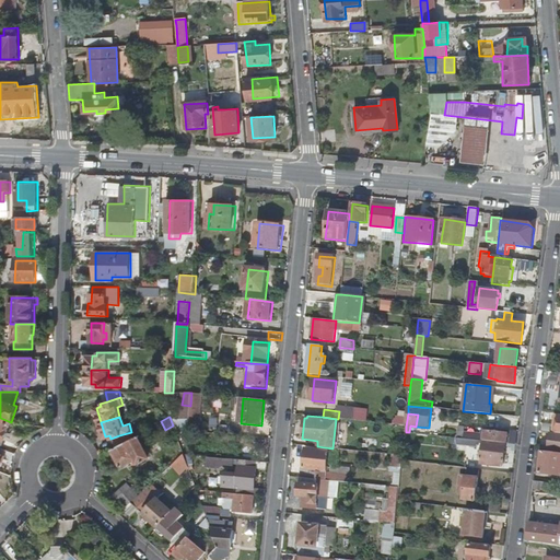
[(0,447),(2,448),(11,422),(0,418),(0,447)]
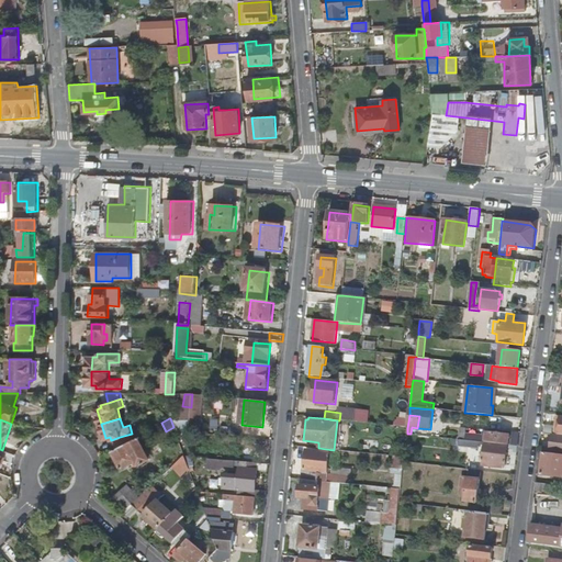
[(485,438),(480,438),(480,441),(484,442),(508,445),(509,436),(486,433),(485,438)]
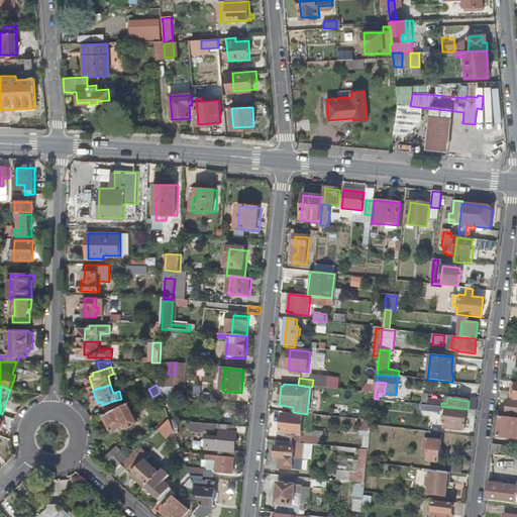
[(121,399),(110,402),(112,409),(122,403),(121,399)]
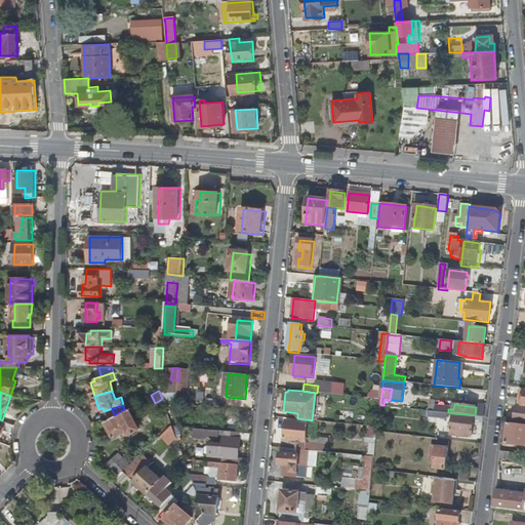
[(524,421),(524,406),(516,405),(514,420),(524,421)]
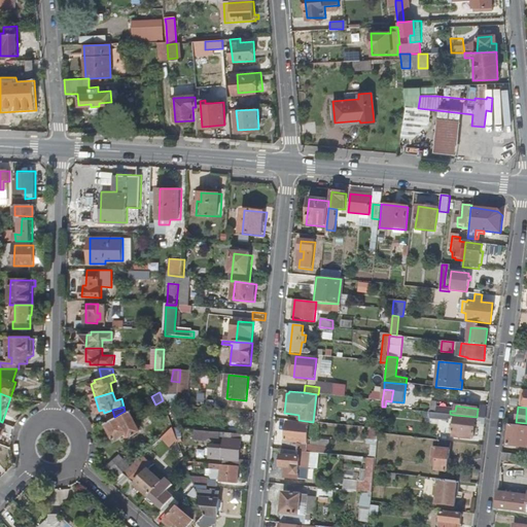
[(141,428),(130,409),(125,411),(114,417),(105,422),(113,437),(128,430),(130,434),(141,428)]
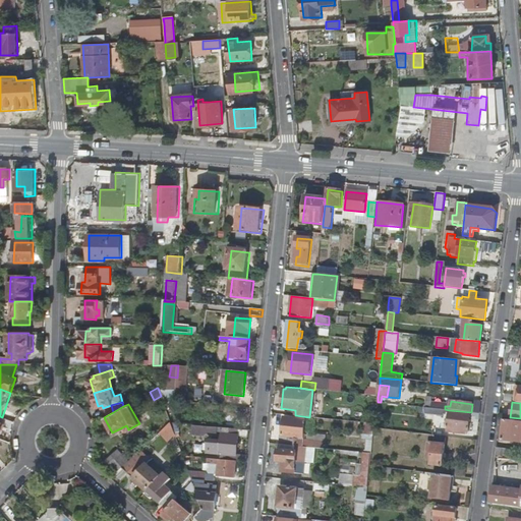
[(470,413),(449,411),(449,414),(447,431),(461,433),(461,429),(468,430),(470,413)]
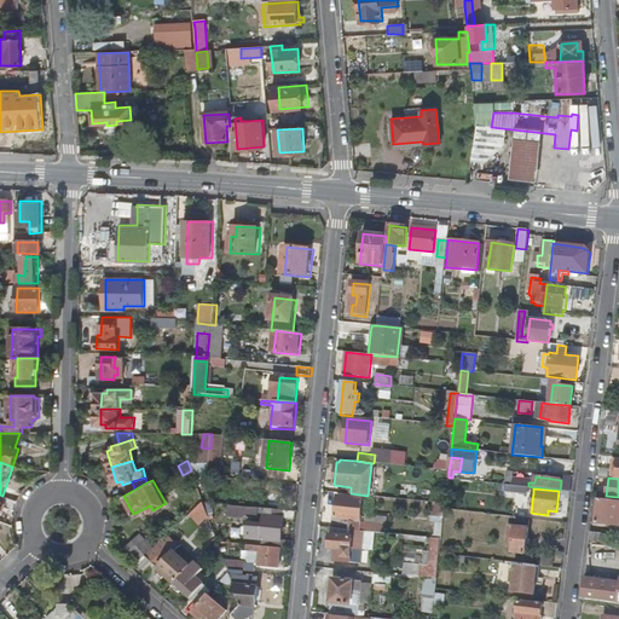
[(369,532),(380,533),(380,525),(360,522),(363,498),(339,496),(336,515),(352,518),(351,524),(327,520),(325,528),(369,532)]
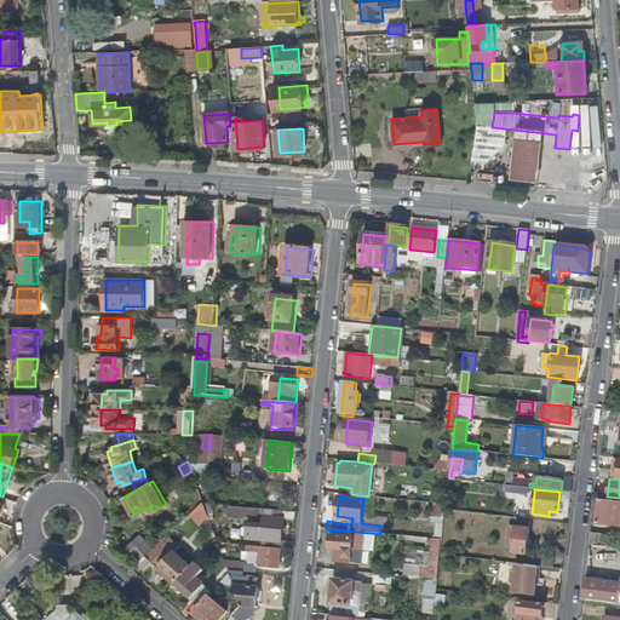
[(619,501),(600,499),(597,523),(619,526),(619,501)]
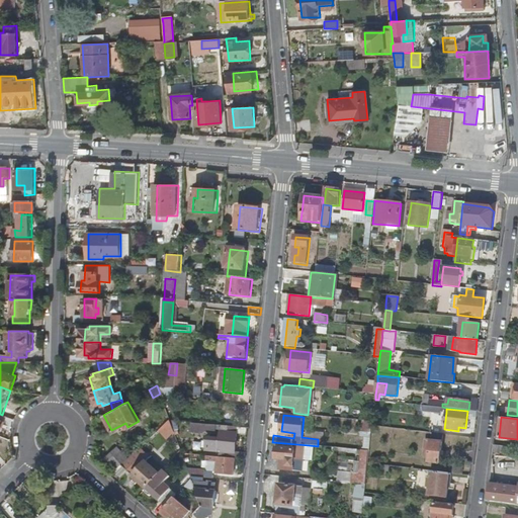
[(176,419),(170,418),(171,420),(172,423),(174,429),(179,427),(176,419)]
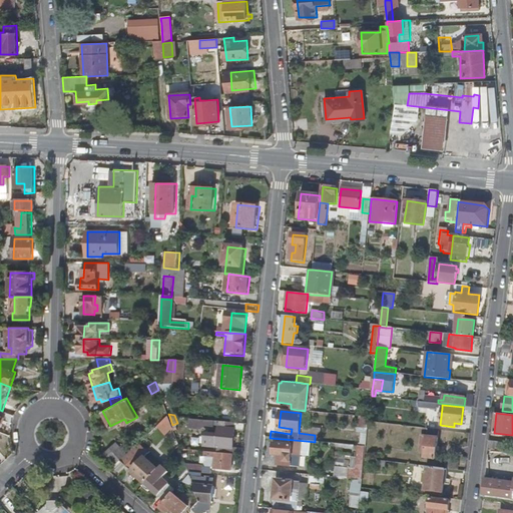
[(169,416),(160,425),(163,427),(170,419),(169,416)]
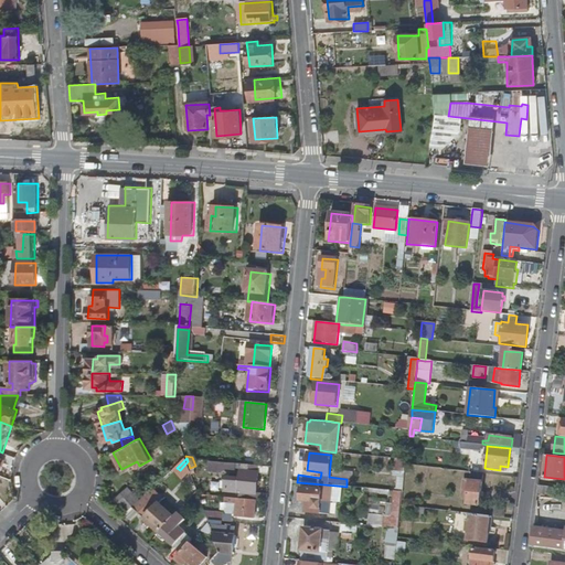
[(238,464),(211,459),(210,469),(225,471),(225,469),(238,471),(238,464)]
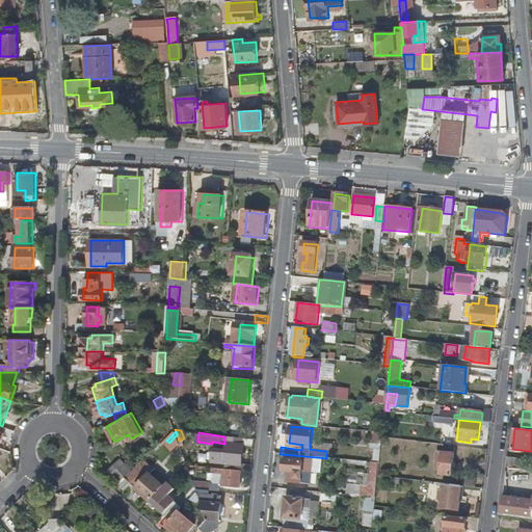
[(229,463),(240,464),(242,466),(245,446),(255,447),(256,440),(235,437),(234,440),(230,440),(228,449),(215,448),(213,462),(219,462),(229,463)]
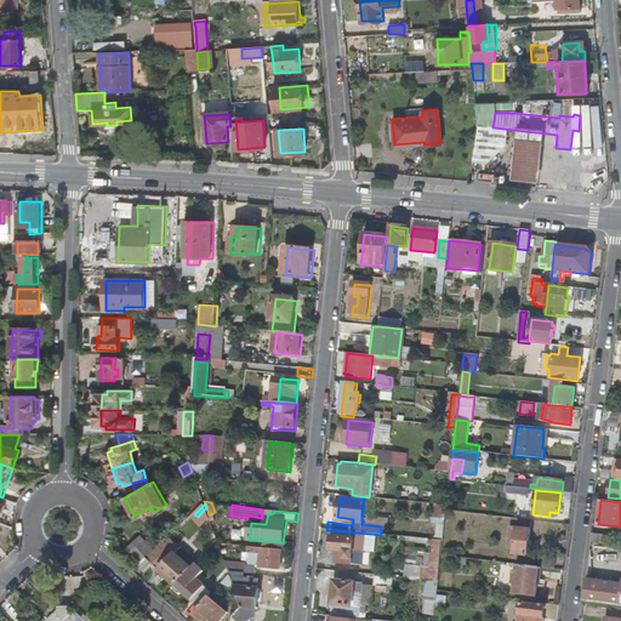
[(525,556),(529,520),(513,518),(512,528),(506,527),(503,545),(510,546),(508,553),(525,556)]
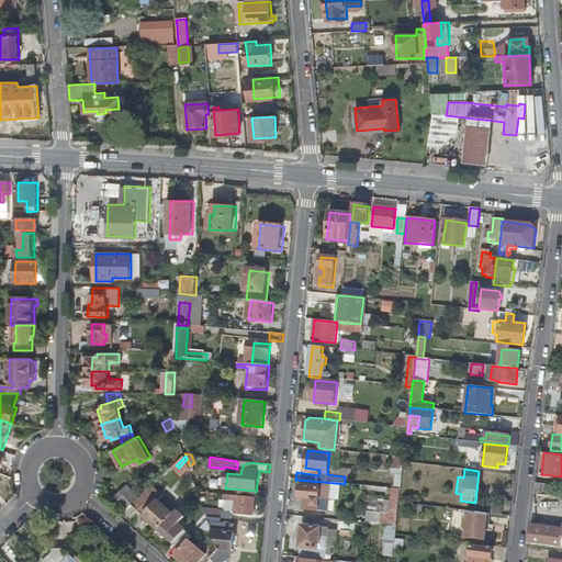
[(335,483),(295,480),(293,497),(300,497),(298,509),(322,512),(323,499),(334,499),(335,483)]
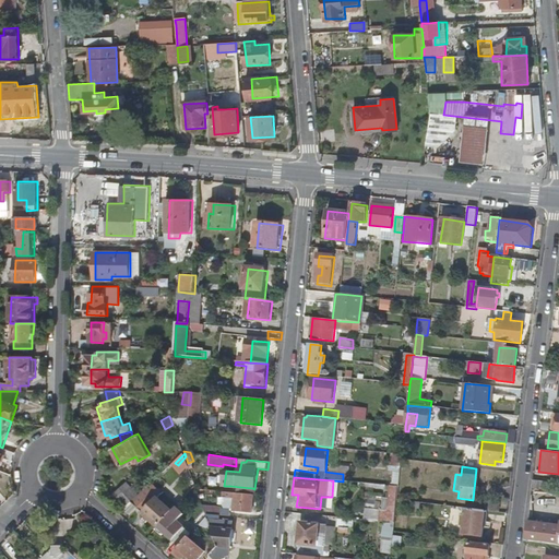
[(549,490),(551,483),(533,480),(532,488),(549,490)]
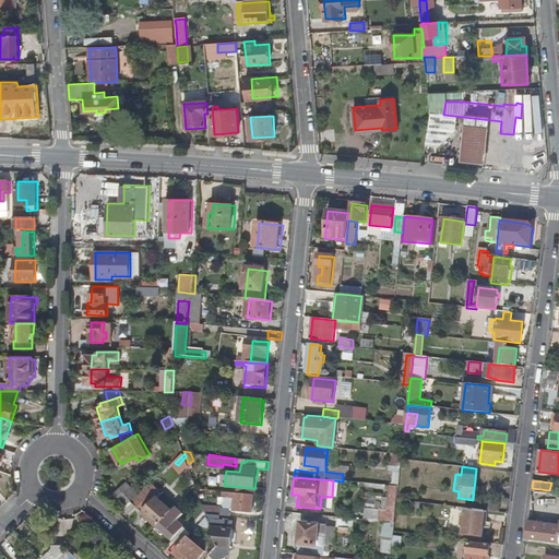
[(143,514),(159,496),(163,491),(153,483),(131,503),(143,514)]
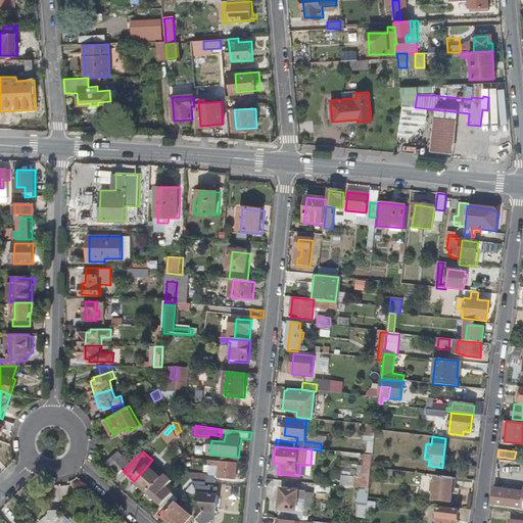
[(129,462),(119,453),(107,465),(119,474),(129,462)]
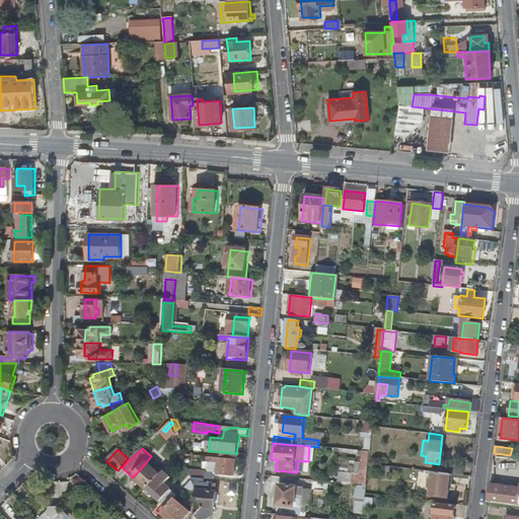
[(213,457),(237,459),(246,460),(246,455),(236,454),(234,453),(223,452),(214,451),(213,457)]
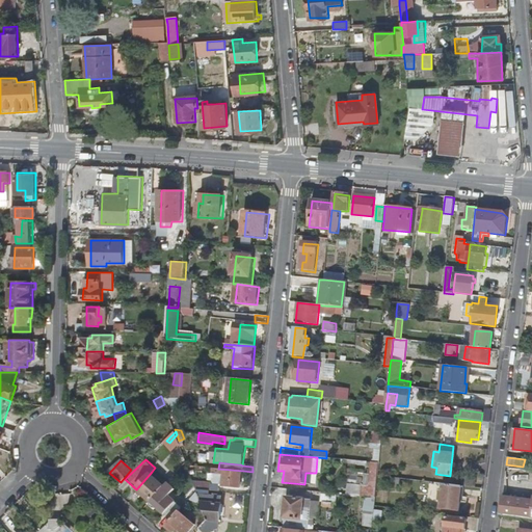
[(243,471),(218,469),(215,468),(215,473),(224,474),(223,484),(241,486),(243,471)]
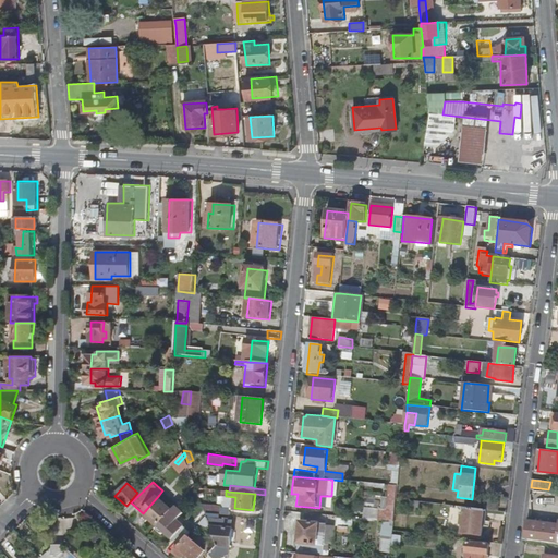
[(159,495),(143,513),(157,526),(171,510),(173,508),(159,495)]
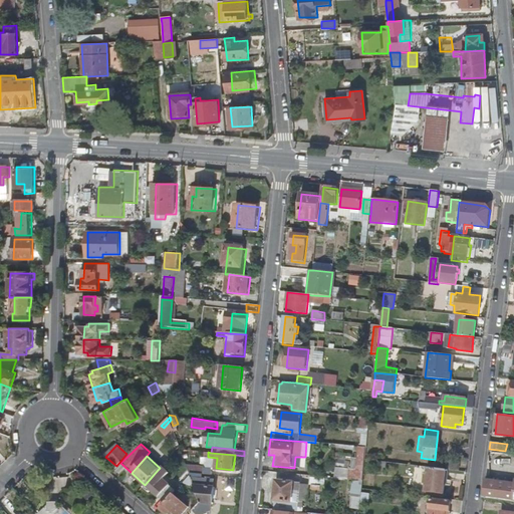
[(460,463),(447,462),(446,468),(459,470),(460,463)]
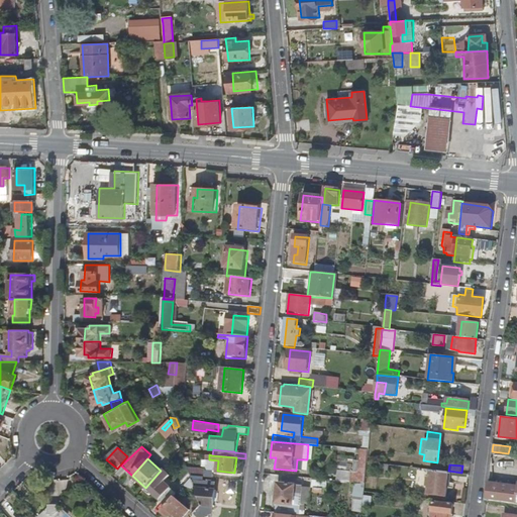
[(145,488),(144,490),(149,496),(152,493),(168,506),(176,498),(180,493),(167,481),(173,475),(165,467),(161,471),(159,473),(145,488)]
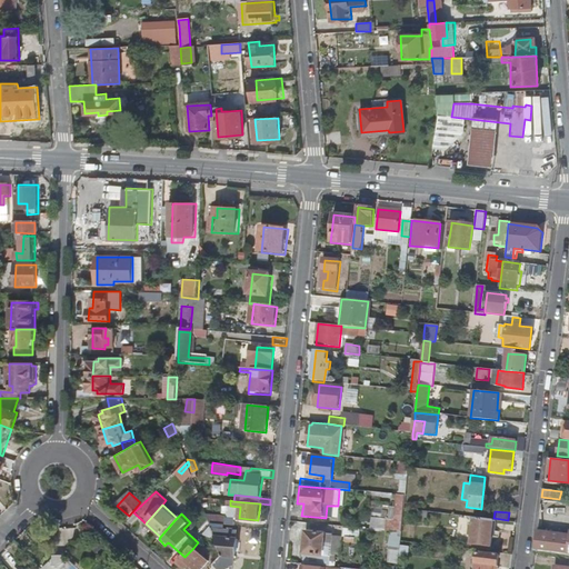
[(210,523),(227,526),(228,517),(207,515),(209,519),(210,523)]
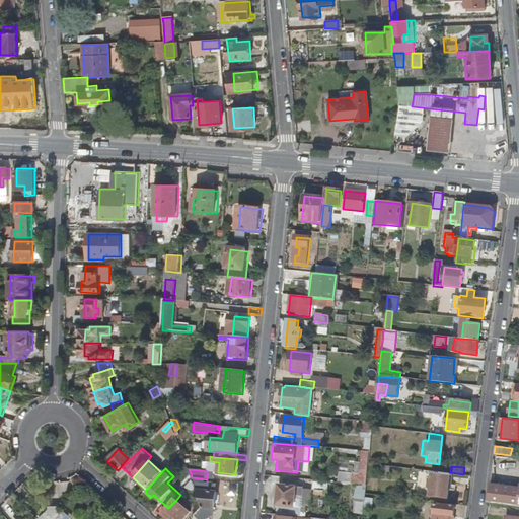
[(452,474),(431,471),(430,479),(428,478),(428,487),(429,488),(429,496),(447,498),(449,485),(451,486),(452,474)]
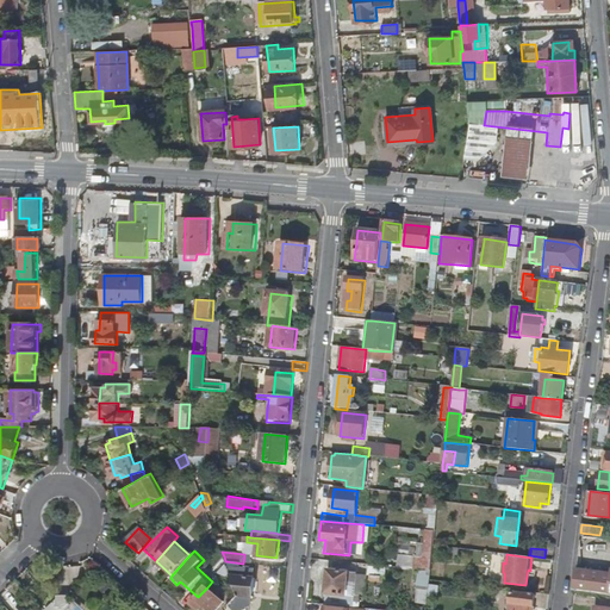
[(212,570),(218,574),(226,565),(225,561),(224,556),(212,570)]
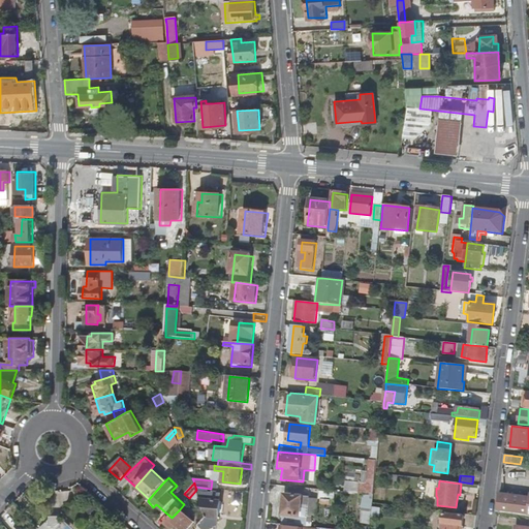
[(339,491),(324,490),(323,499),(338,500),(339,491)]
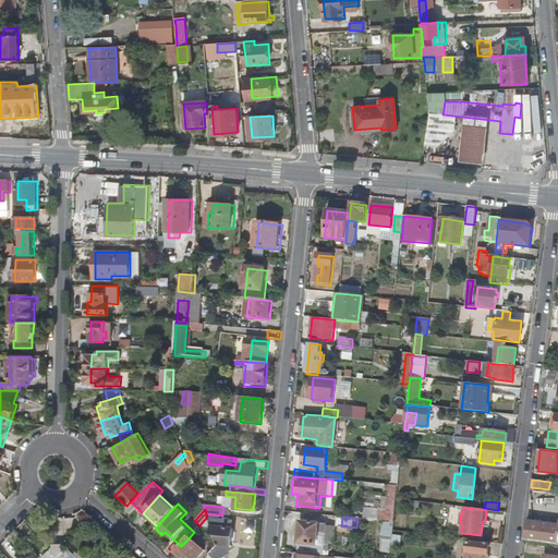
[(557,525),(531,522),(531,520),(533,520),(533,518),(530,518),(526,521),(524,541),(557,544),(557,525)]
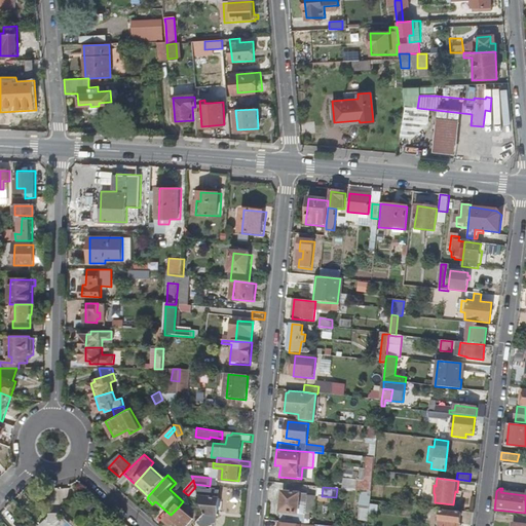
[(205,514),(197,523),(199,525),(202,523),(207,525),(218,524),(219,519),(221,519),(221,516),(218,515),(220,500),(218,500),(219,492),(196,489),(205,514)]
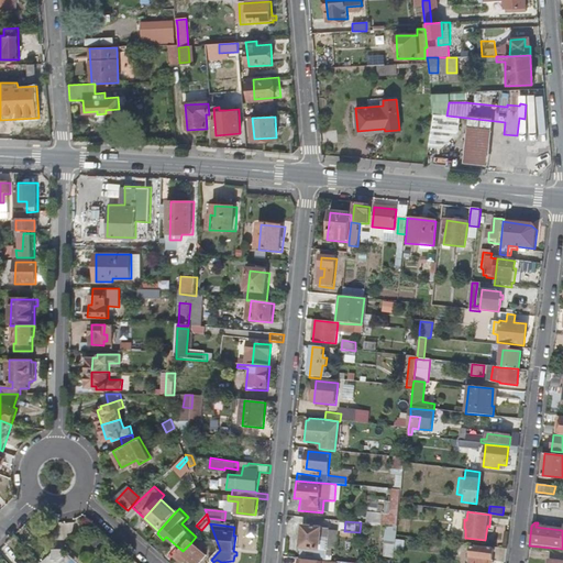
[(386,543),(396,545),(397,536),(397,527),(387,526),(386,543)]
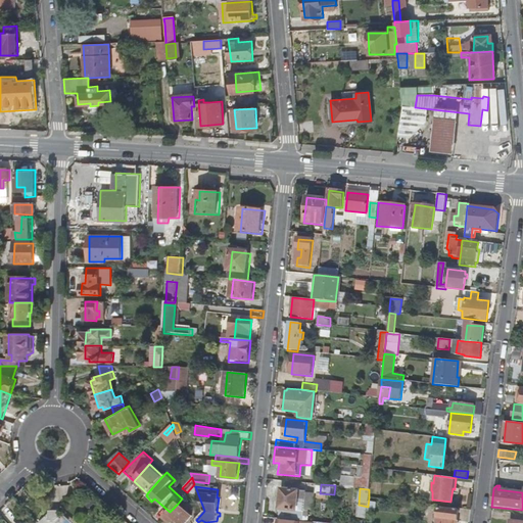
[(303,521),(307,521),(311,492),(282,489),(278,518),(279,518),(303,521)]
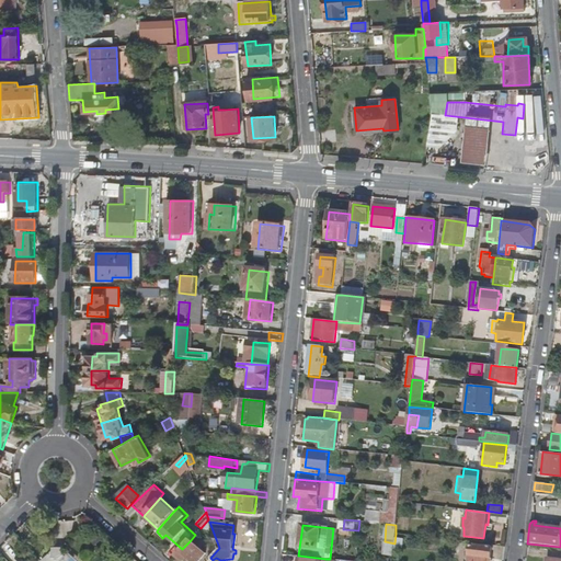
[(182,549),(175,556),(181,560),(183,560),(187,557),(192,560),(195,560),(204,552),(191,540),(182,549)]
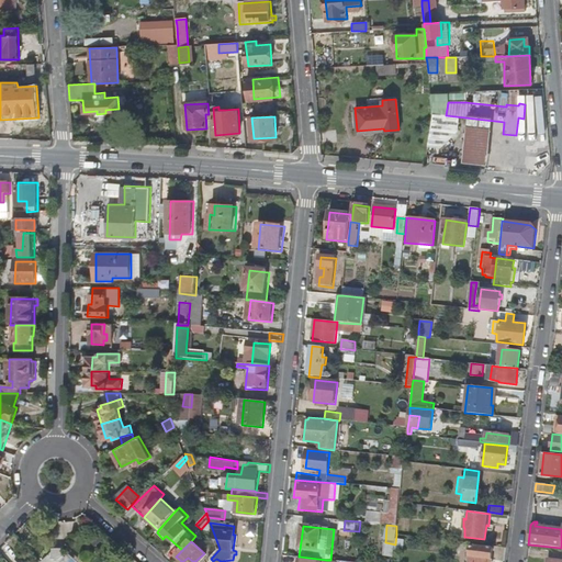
[(102,561),(114,550),(107,542),(93,555),(100,561),(102,561)]
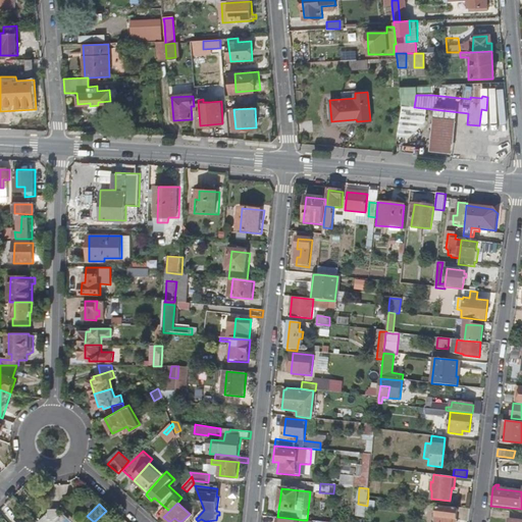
[(453,521),(454,519),(457,519),(458,510),(438,508),(435,521),(453,521)]
